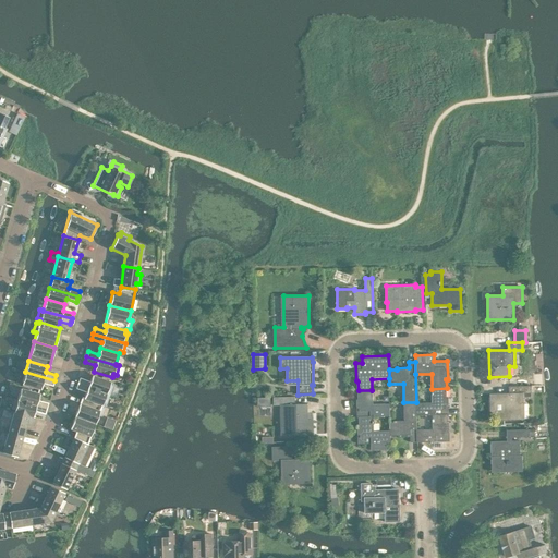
[(55,380),(25,372),(22,384),(40,389),(43,383),(52,386),(55,380)]
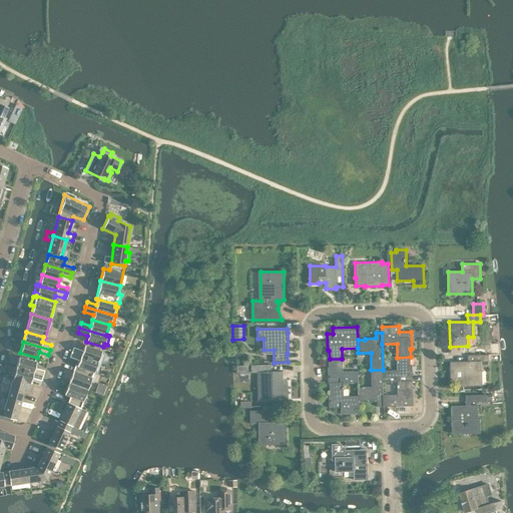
[(71,352),(97,362),(101,351),(84,345),(82,351),(73,347),(71,352)]
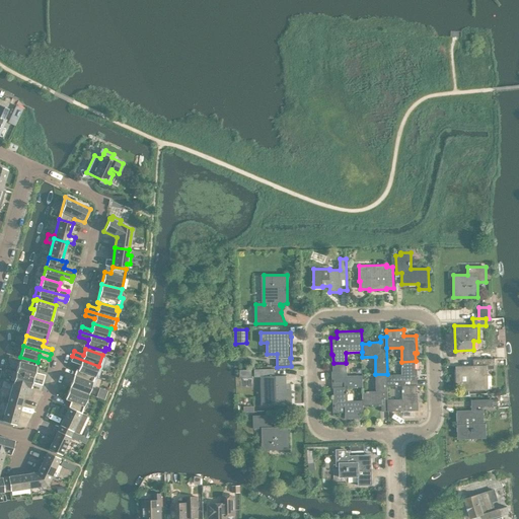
[(98,366),(72,356),(70,361),(80,365),(78,370),(95,376),(98,366)]
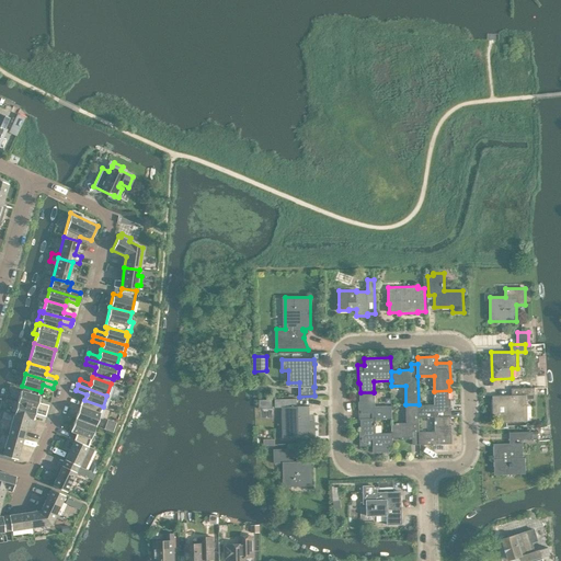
[(528,422),(527,399),(535,399),(535,396),(535,388),(512,389),(512,395),(493,396),(493,419),(506,418),(506,422),(516,422),(516,423),(528,422)]
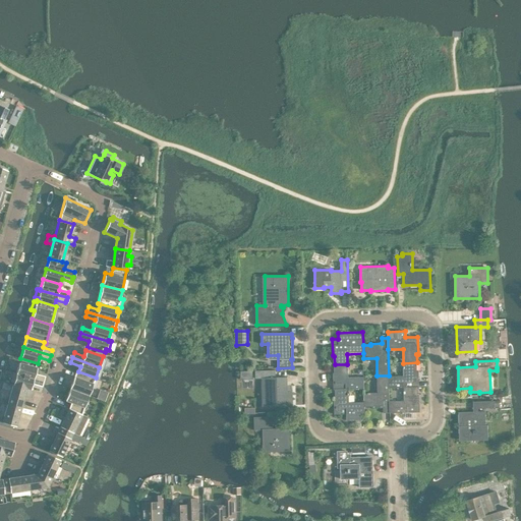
[(16,373),(44,382),(45,377),(35,373),(37,367),(19,362),(16,373)]
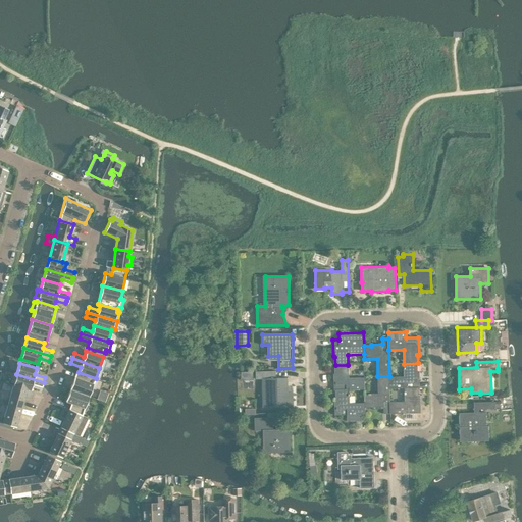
[(418,363),(404,364),(405,377),(389,377),(389,389),(405,388),(418,388),(420,388),(419,371),(418,371),(418,363)]
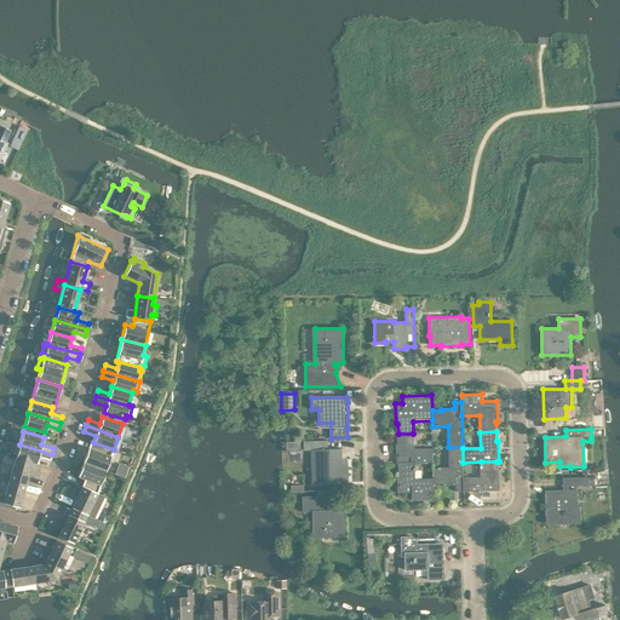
[(397,464),(399,464),(414,464),(434,463),(432,449),(414,449),(413,434),(399,434),(399,445),(396,445),(397,464)]
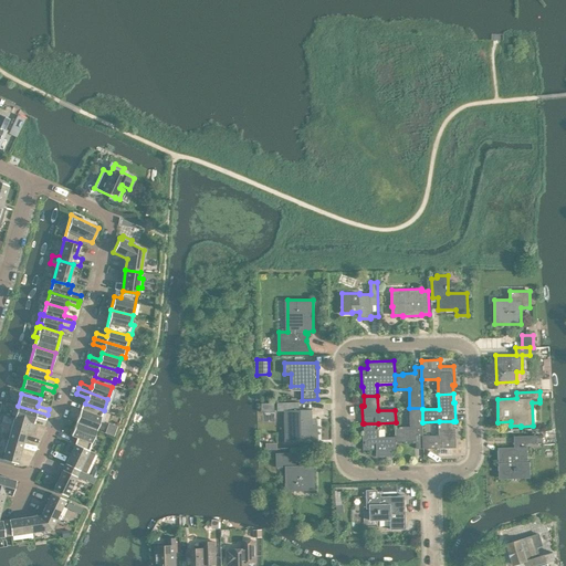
[(75,422),(96,430),(100,421),(103,422),(106,412),(103,411),(104,410),(85,404),(83,402),(75,422)]
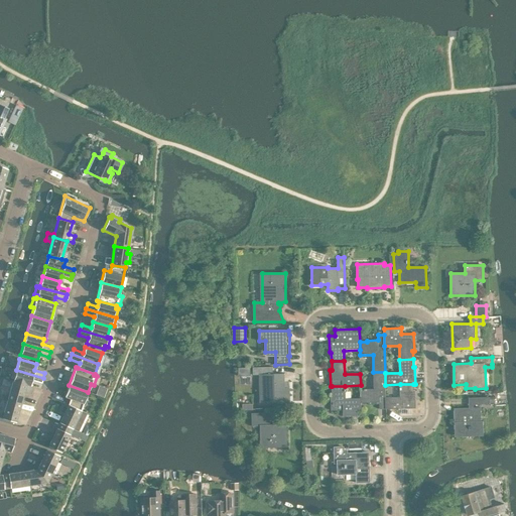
[(279,399),(289,398),(289,388),(286,388),(286,382),(284,382),(284,374),(284,373),(273,374),(272,367),(252,367),(253,375),(259,375),(259,389),(265,389),(265,402),(279,402),(279,399)]
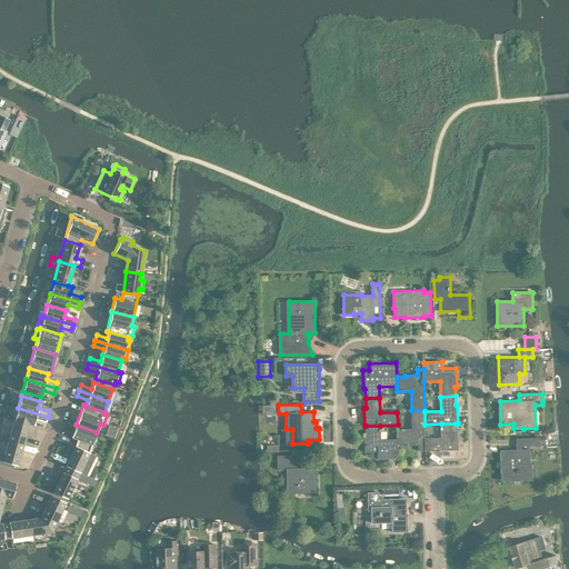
[(18,408),(15,407),(11,417),(15,418),(15,419),(29,423),(29,425),(33,426),(36,419),(46,422),(48,417),(18,408)]
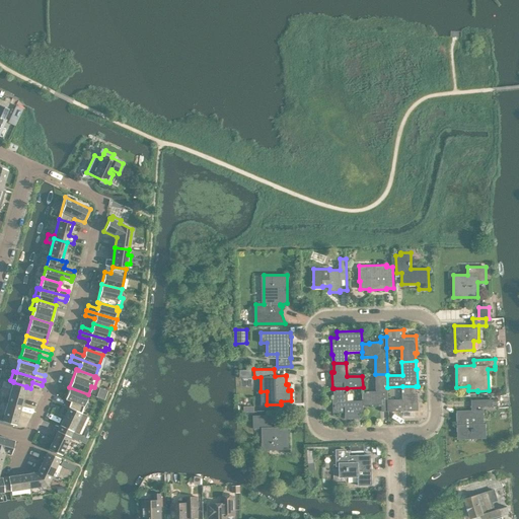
[(387,387),(387,375),(387,374),(375,374),(376,391),(362,391),(363,400),(363,405),(371,405),(371,408),(381,406),(381,413),(388,412),(387,399),(387,387)]
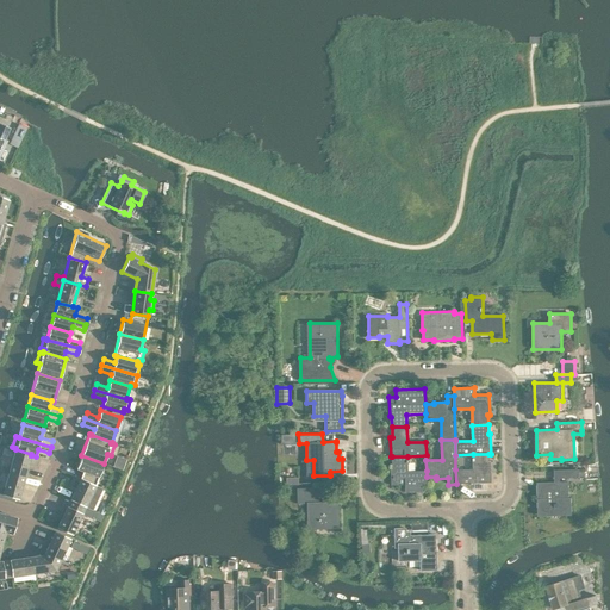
[(8,472),(25,477),(29,464),(37,466),(39,458),(36,456),(31,455),(31,454),(16,449),(8,472)]
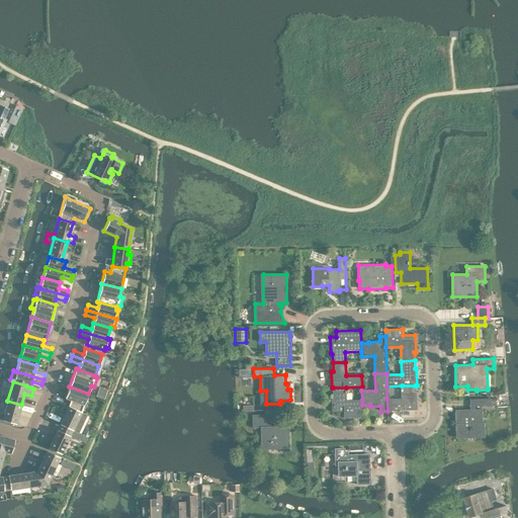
[(101,385),(97,395),(105,398),(108,389),(101,385)]
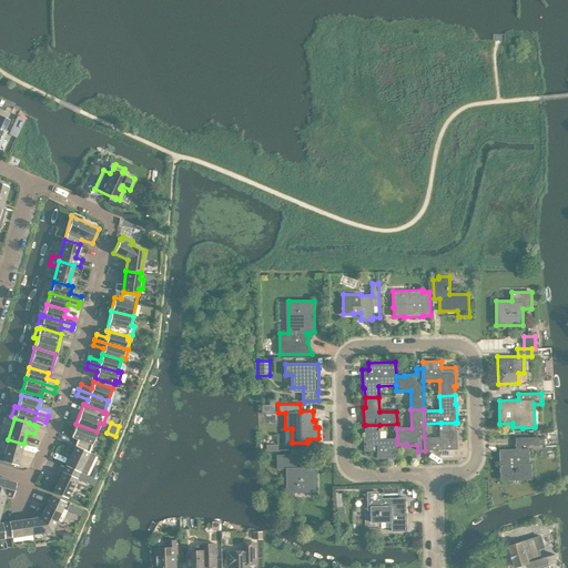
[(424,437),(425,450),(458,449),(457,432),(456,432),(455,423),(440,423),(442,437),(424,437)]
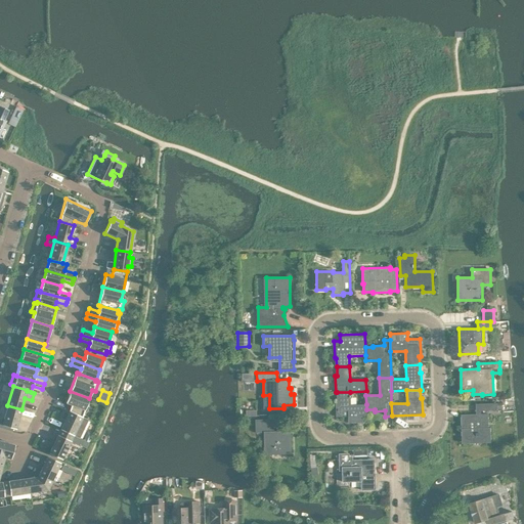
[(70,410),(82,417),(89,398),(70,391),(66,402),(72,404),(70,410)]
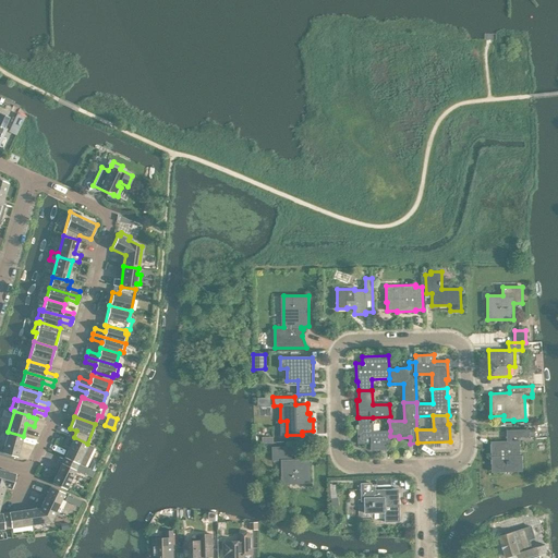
[(386,450),(386,444),(390,444),(390,436),(390,431),(374,432),(373,417),(359,417),(359,427),(358,427),(358,445),(371,444),(371,450),(386,450)]
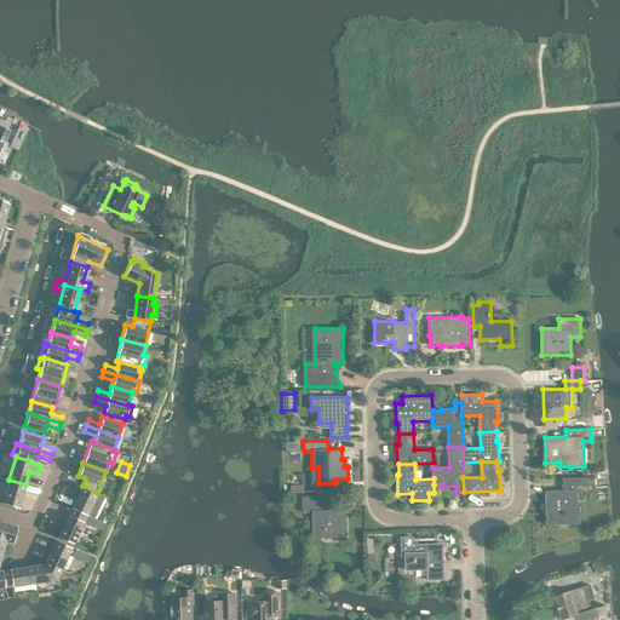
[(26,484),(9,480),(3,503),(12,505),(18,507),(26,484)]
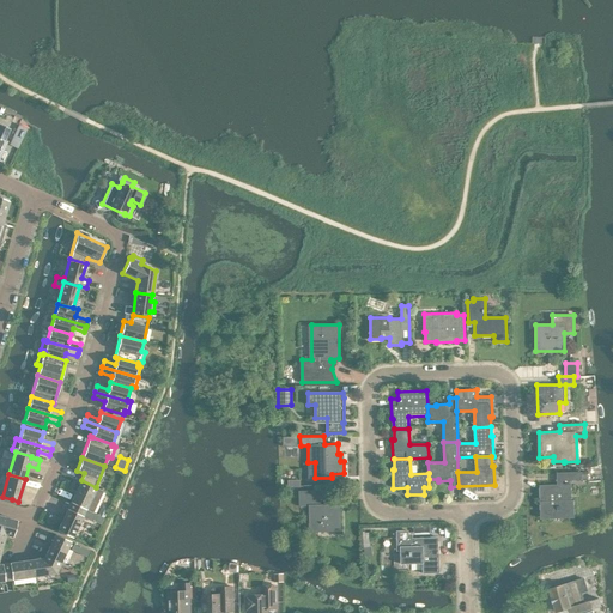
[(96,487),(82,480),(80,481),(74,479),(71,486),(77,490),(71,502),(86,509),(96,487)]
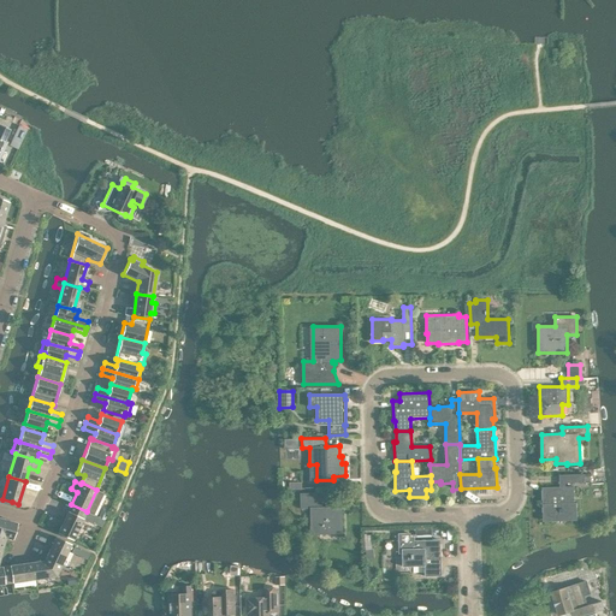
[(544,521),(578,521),(576,503),(575,503),(574,487),(543,487),(544,521)]
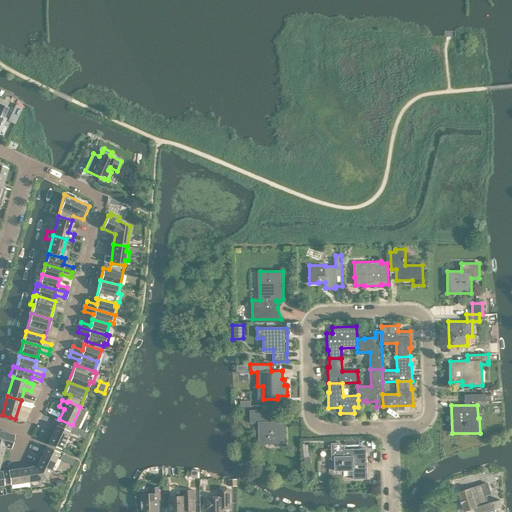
[(285,443),(284,421),(268,422),(267,409),(249,410),(250,422),(258,422),(259,444),(285,443)]
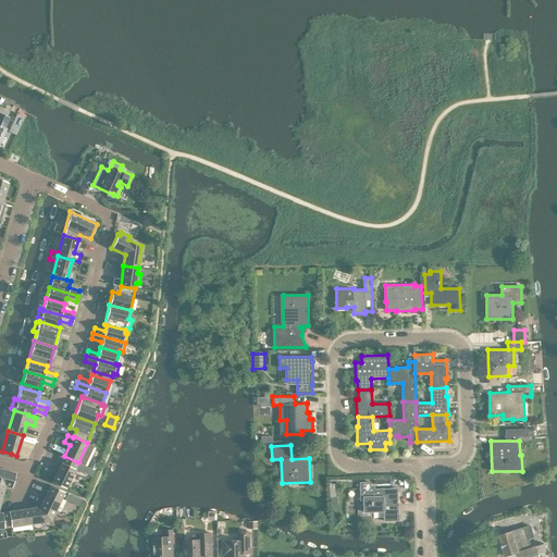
[(52,482),(65,489),(78,462),(64,456),(52,482)]
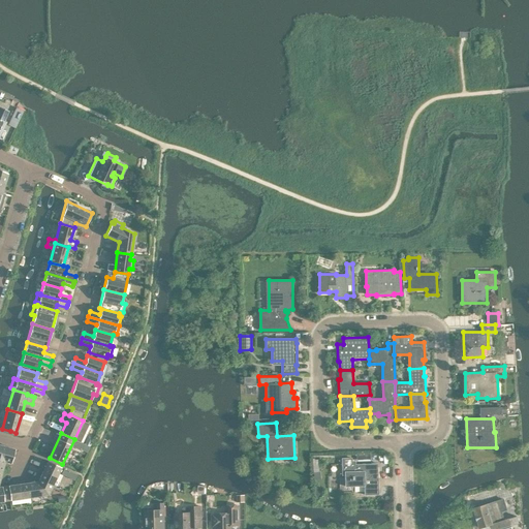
[(0,463),(4,464),(5,461),(11,463),(14,449),(0,444),(0,463)]
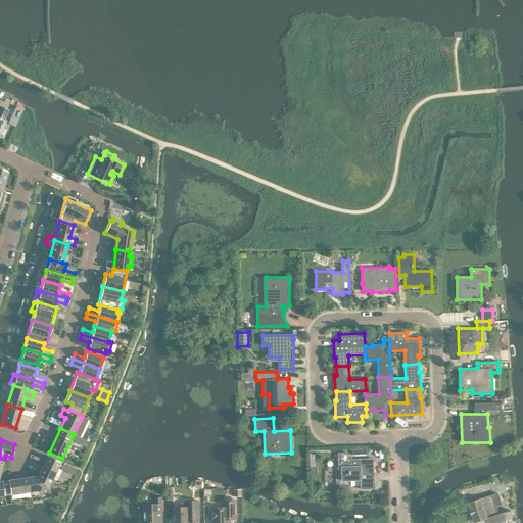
[(375,489),(374,475),(374,460),(351,460),(351,456),(347,456),(347,454),(339,454),(339,471),(342,471),(342,481),(361,481),(362,490),(375,489)]
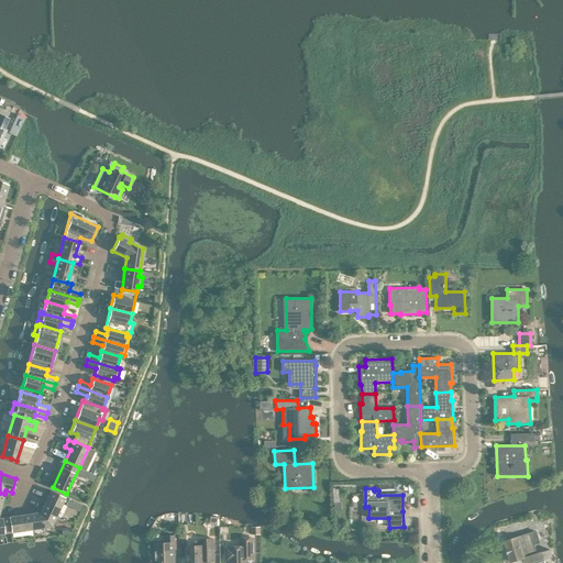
[(42,510),(55,517),(65,497),(51,490),(42,510)]
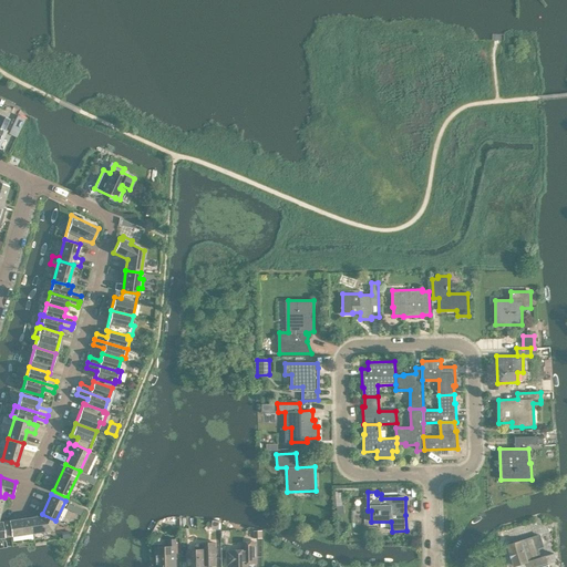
[(64,515),(71,503),(68,501),(61,514),(64,515)]
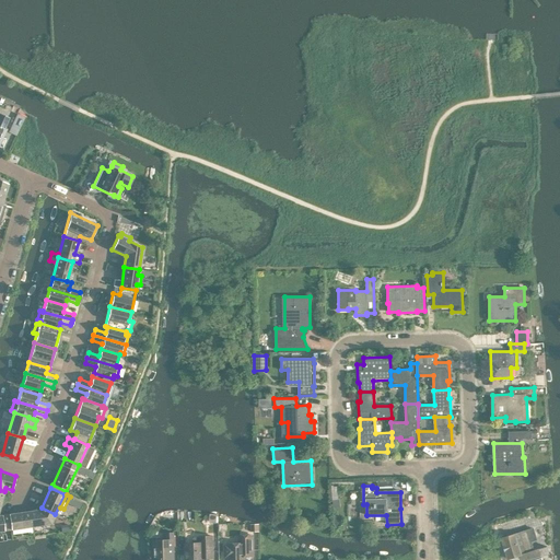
[(30,511),(32,526),(50,523),(55,514),(42,508),(41,510),(30,511)]
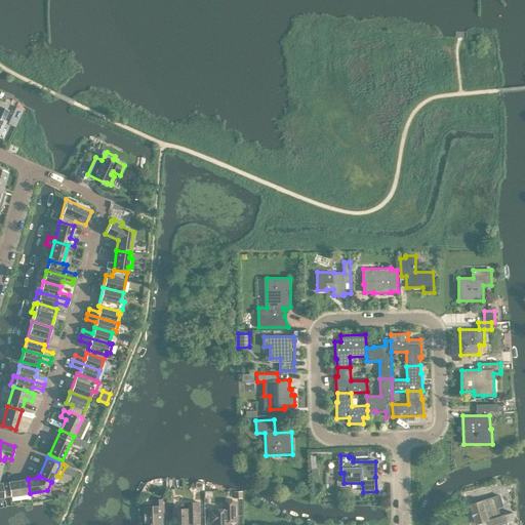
[(8,482),(10,496),(30,493),(28,479),(8,482)]
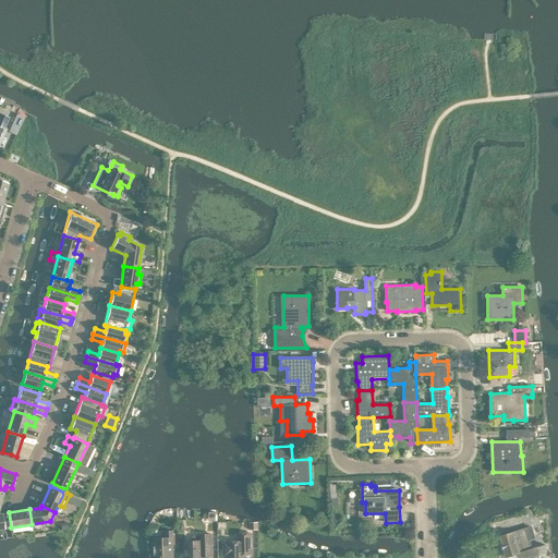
[(0,529),(11,528),(9,512),(0,513),(0,529)]
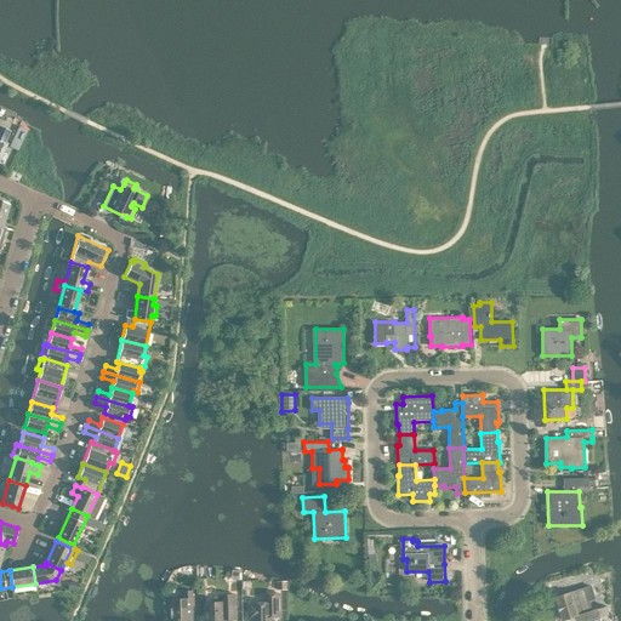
[(576,615),(577,620),(584,620),(600,616),(598,609),(591,611),(584,588),(557,597),(564,620),(576,615)]
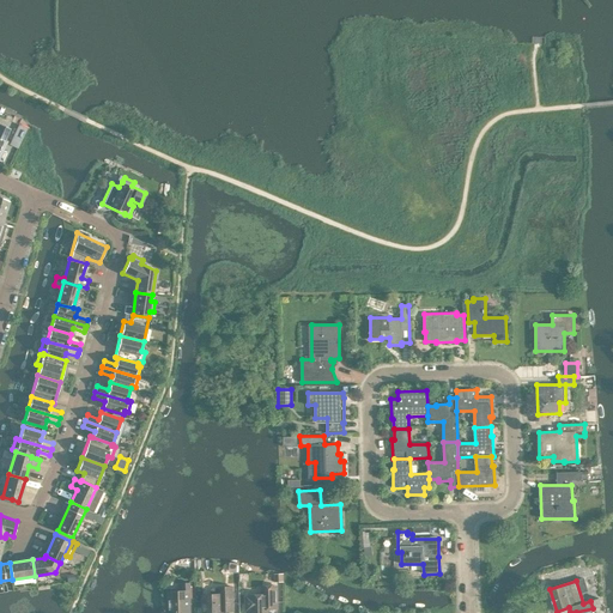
[(168,592),(168,612),(190,612),(189,584),(182,584),(182,592),(168,592)]
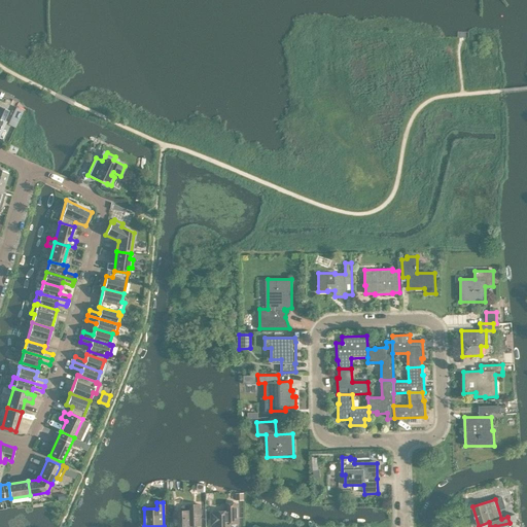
[(214,514),(211,514),(212,525),(215,525),(214,526),(230,526),(230,519),(238,519),(237,504),(227,504),(227,512),(214,513),(214,514)]
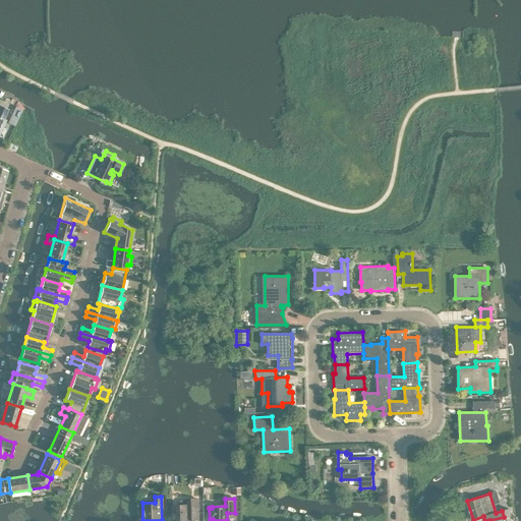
[(179,506),(172,506),(172,520),(189,520),(197,520),(197,508),(197,504),(196,500),(186,500),(181,501),(179,503),(179,506)]
